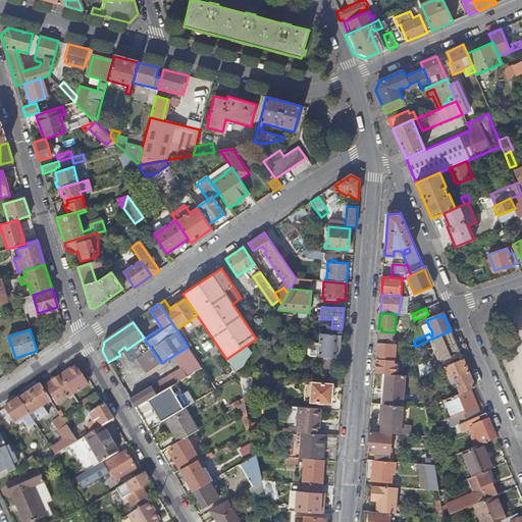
[(460,353),(451,330),(432,338),(440,360),(442,360),(444,362),(451,359),(450,357),(460,353)]
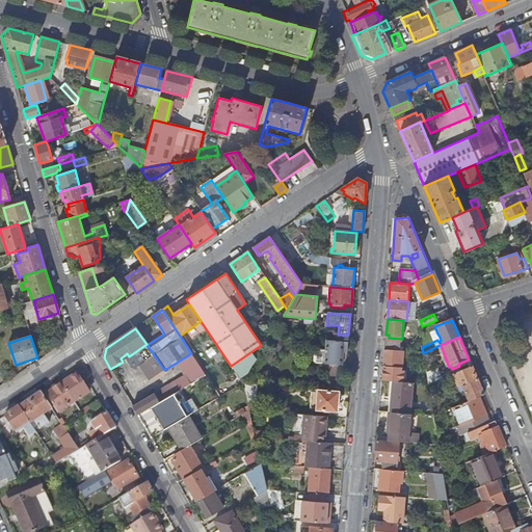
[(348,343),(326,341),(325,351),(324,364),(329,365),(328,380),(341,381),(342,366),(343,352),(346,352),(347,352),(348,343)]
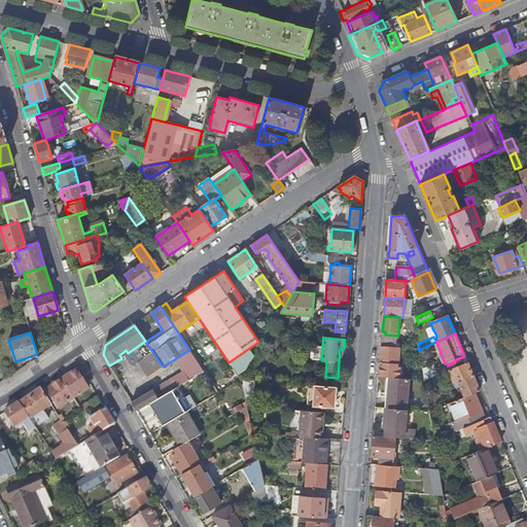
[(382,338),(381,346),(396,348),(396,339),(382,338)]
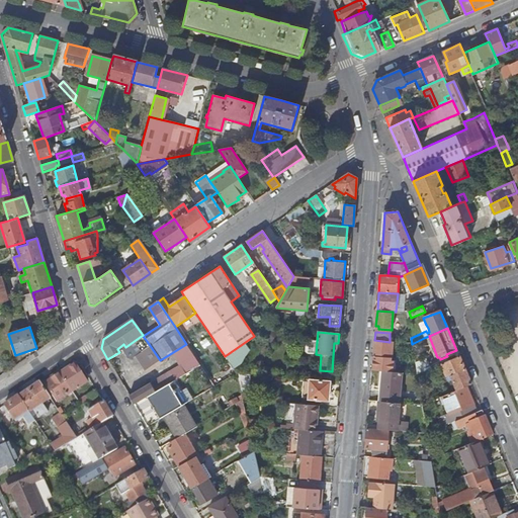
[(424,338),(412,344),(417,356),(423,354),(420,347),(426,344),(424,338)]
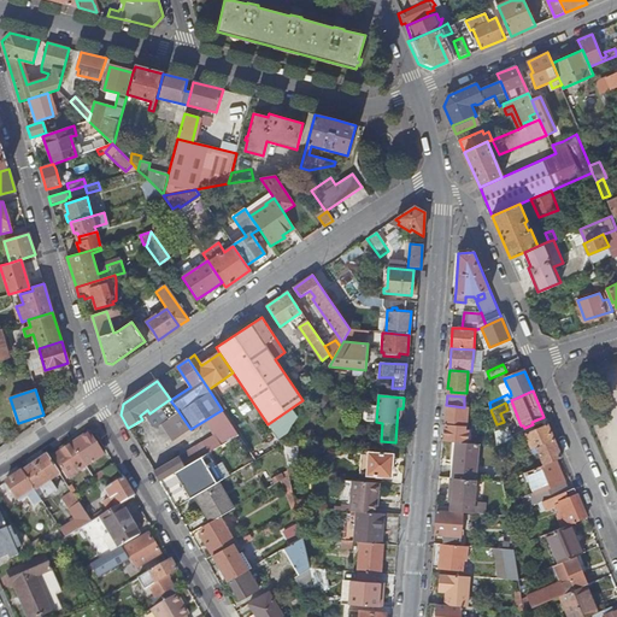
[(446,405),(442,441),(456,442),(468,444),(469,427),(465,427),(468,407),(464,407),(446,405)]
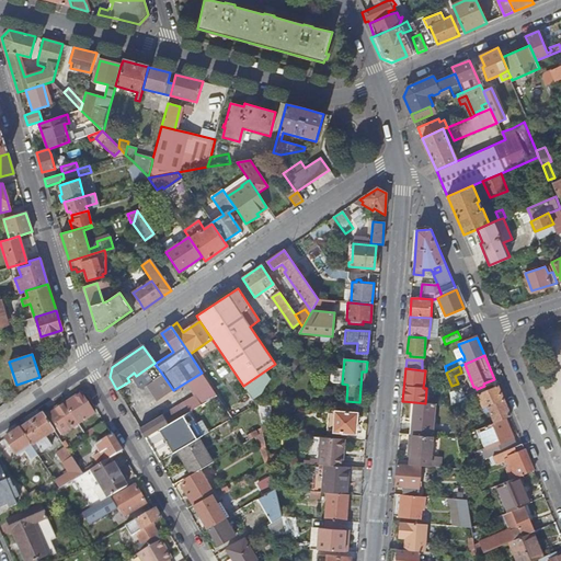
[(173,390),(159,369),(149,375),(163,397),(173,390)]
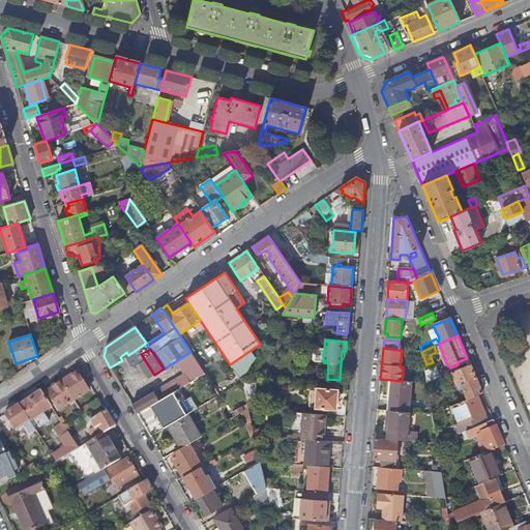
[(323,362),(324,350),(316,349),(314,350),(313,359),(315,361),(323,362)]
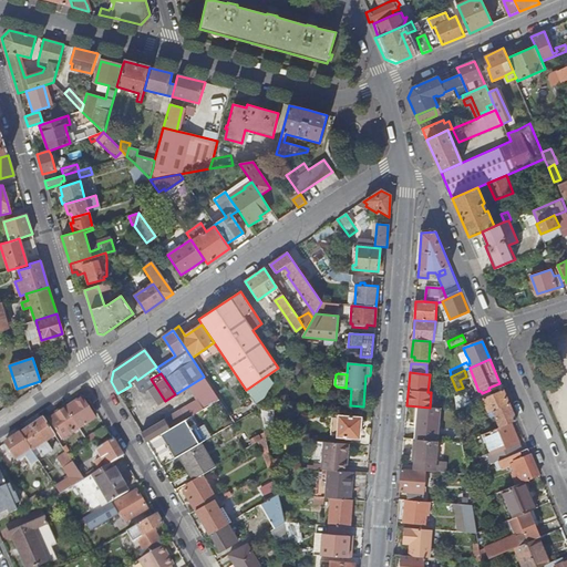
[(492,411),(500,428),(511,423),(516,421),(503,390),(483,399),(488,412),(492,411)]
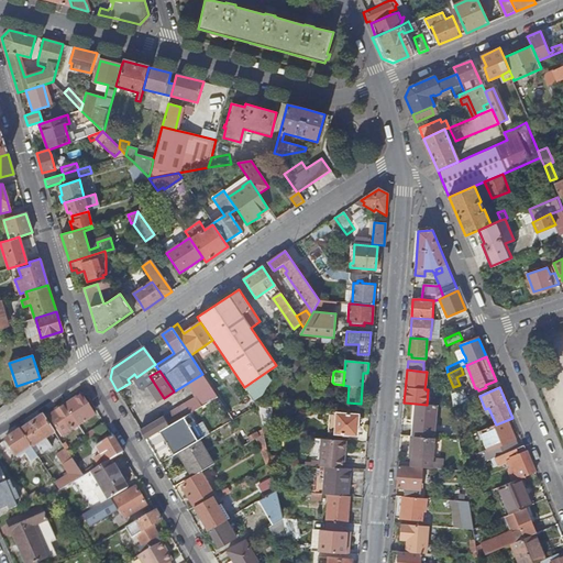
[(81,395),(65,406),(78,426),(95,415),(81,395)]
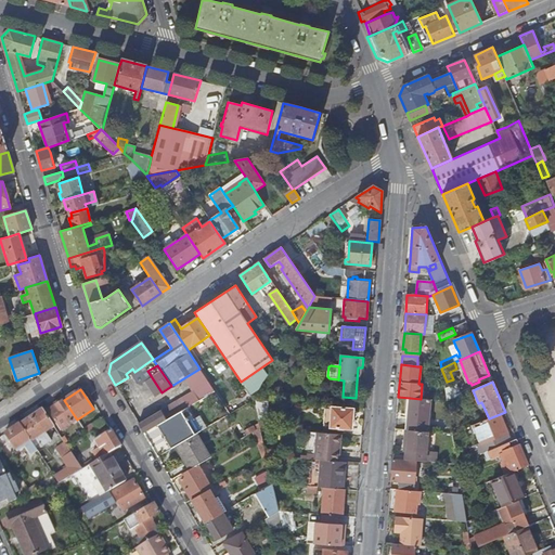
[(421,399),(410,398),(409,410),(408,410),(405,430),(428,433),(430,400),(421,399)]
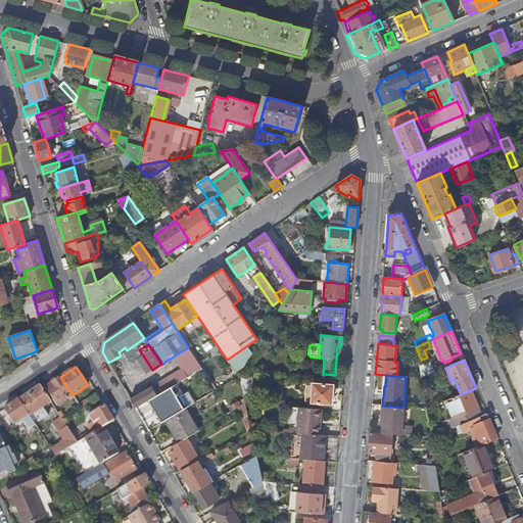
[(421,378),(422,386),(432,382),(429,375),(421,378)]
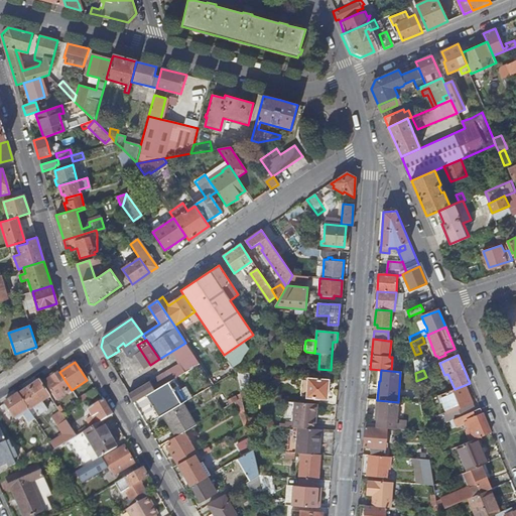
[(72,390),(59,372),(44,383),(55,401),(72,390)]
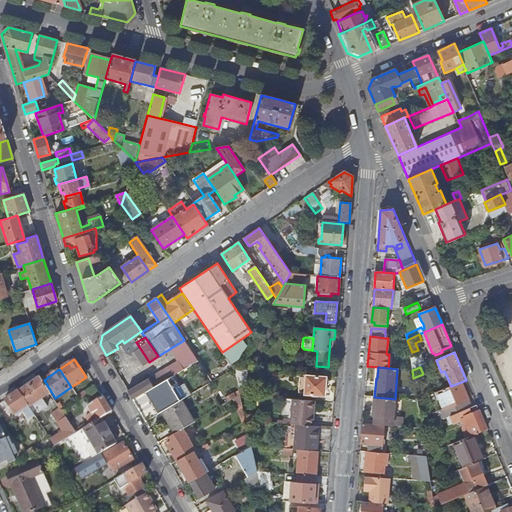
[(248,371),(234,369),(239,390),(240,395),(245,395),(248,371)]
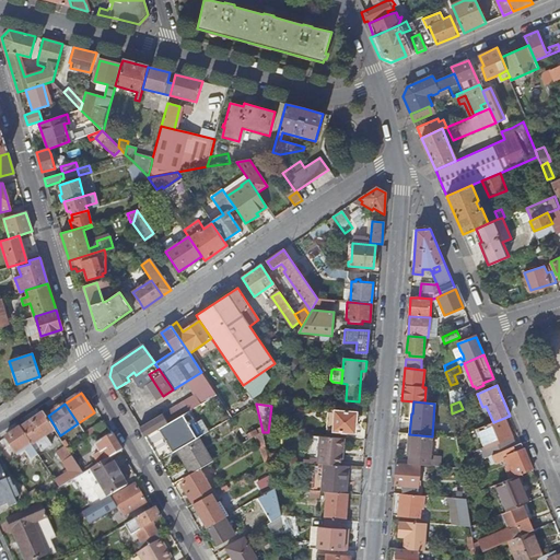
[(336,410),(328,410),(328,422),(334,422),(334,432),(354,434),(357,413),(336,411),(336,410)]
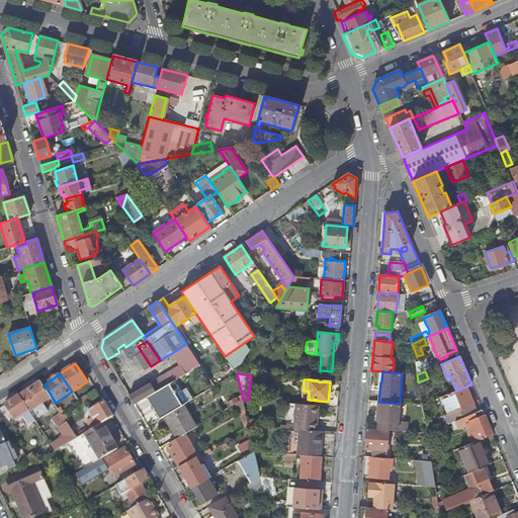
[(38,381),(18,396),(29,413),(33,410),(38,418),(48,412),(42,405),(51,399),(38,381)]
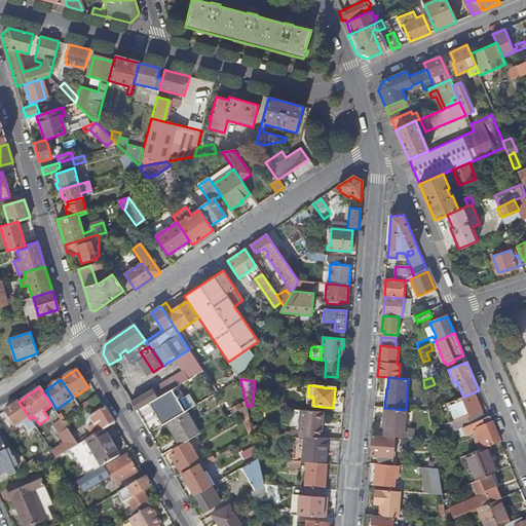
[(157,399),(152,402),(165,423),(184,413),(176,399),(181,396),(176,387),(157,399)]
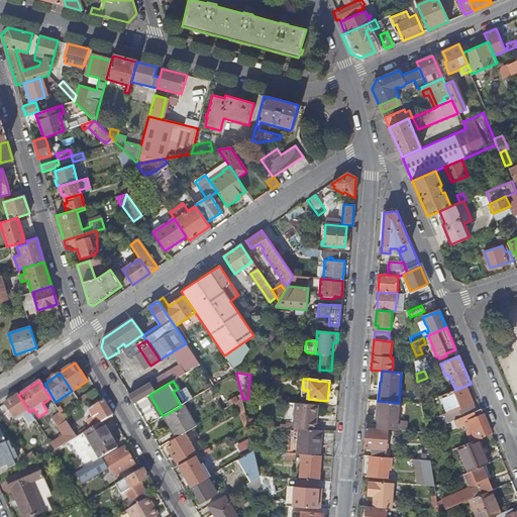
[(149,383),(128,395),(133,404),(146,396),(149,395),(154,392),(149,383)]
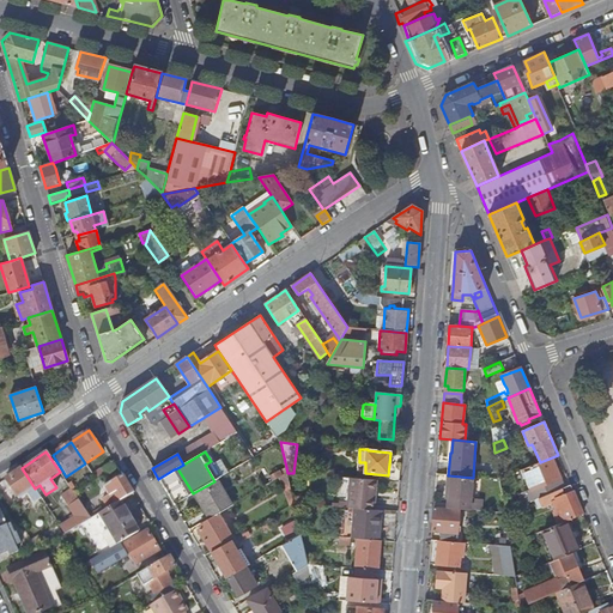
[(560,479),(552,457),(540,462),(522,469),(532,491),(560,479)]
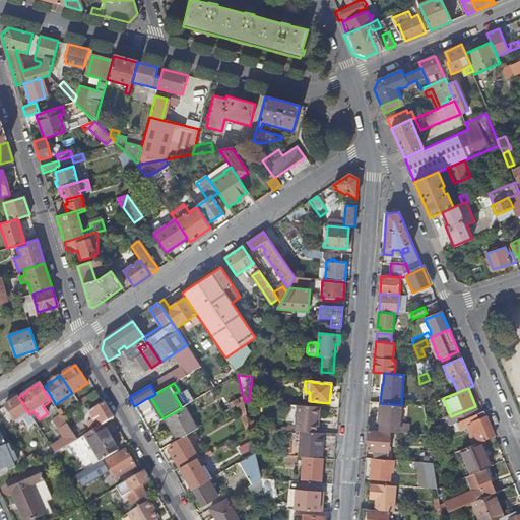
[(187,404),(179,391),(174,394),(182,408),(183,407),(187,404)]
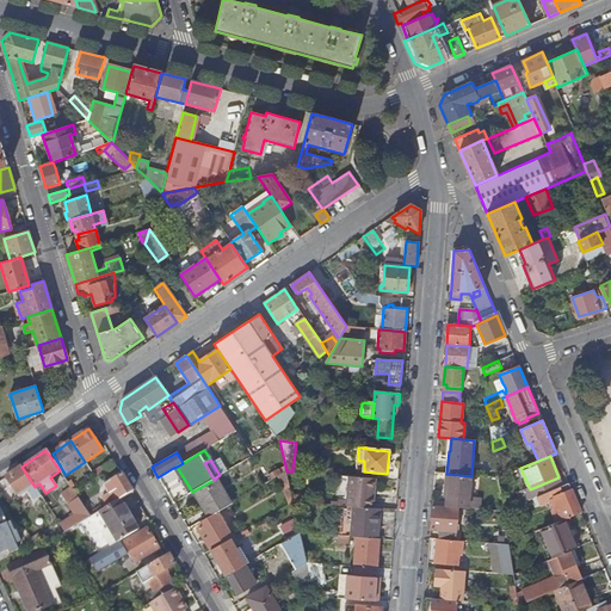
[(22,467),(5,477),(17,495),(25,489),(32,503),(41,497),(35,487),(22,467)]
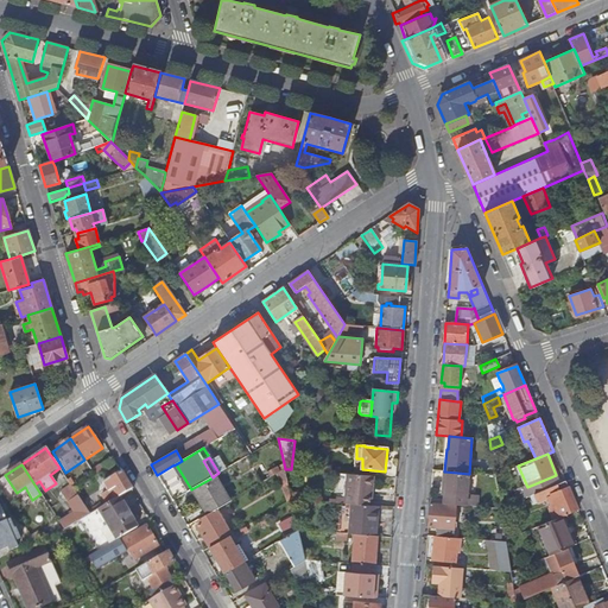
[(188,492),(191,489),(176,464),(172,466),(188,492)]
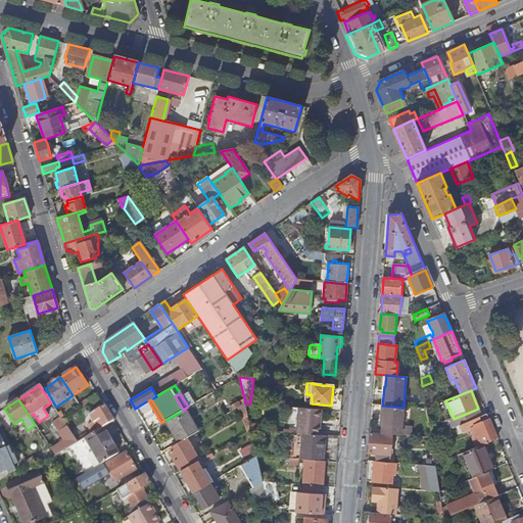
[(241,406),(238,401),(230,407),(232,411),(237,408),(241,406)]
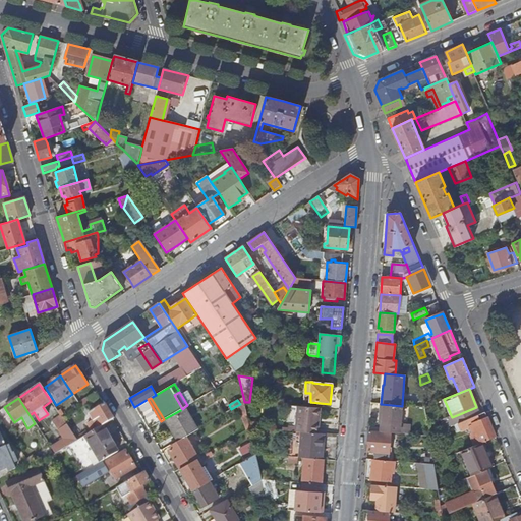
[(240,404),(236,406),(246,429),(250,427),(244,402),(240,404)]
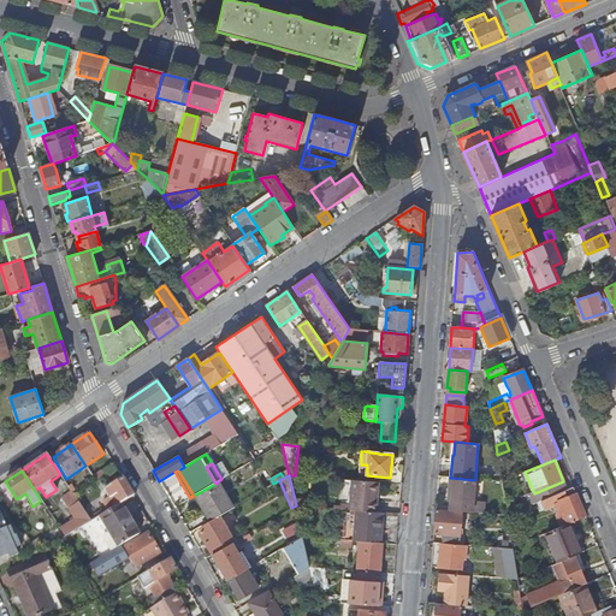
[(134,497),(124,478),(105,490),(110,498),(104,502),(107,508),(108,511),(120,504),(134,497)]
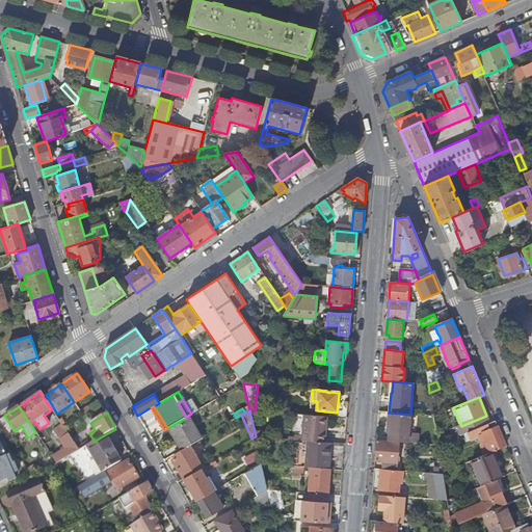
[(410,415),(389,413),(389,424),(391,424),(390,442),(398,442),(408,443),(410,415)]
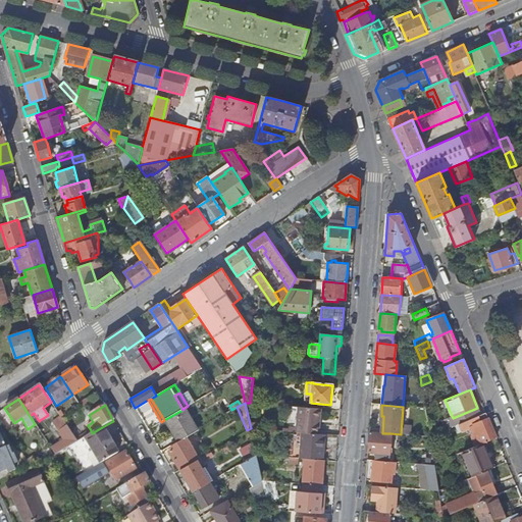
[(303,432),(318,434),(320,418),(317,418),(318,409),(298,407),(297,432),(303,432)]
